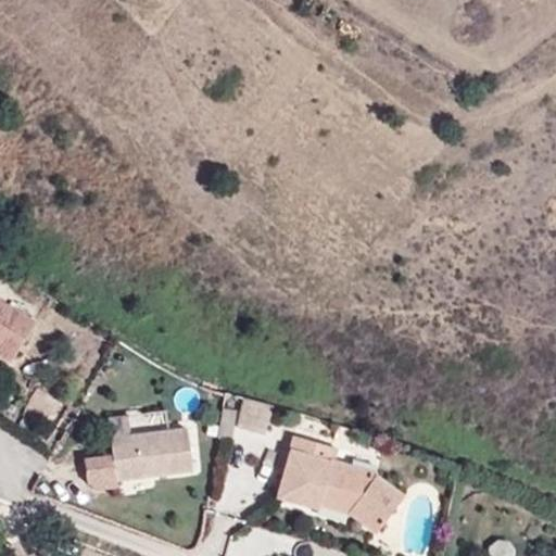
[(0,355),(9,362),(34,321),(0,301),(0,355)]
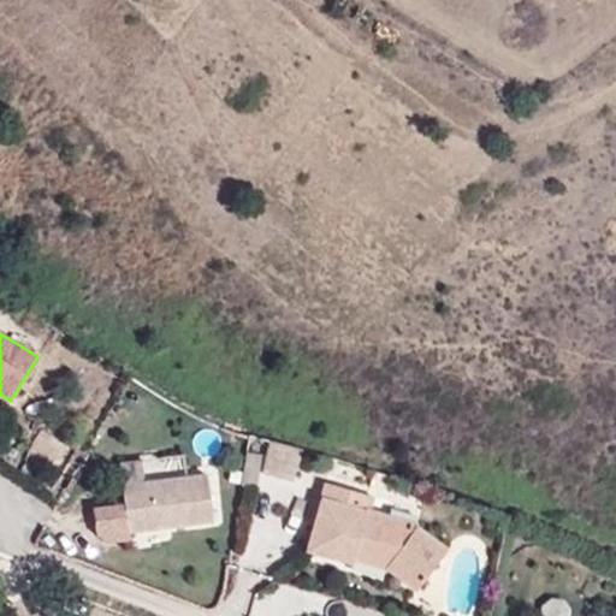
[(294,481),(302,450),(273,442),(265,473),(294,481)]
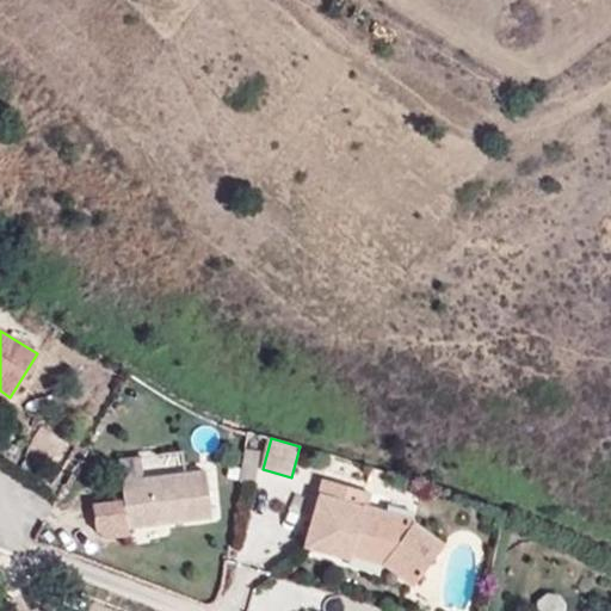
[(259,451),(245,449),(240,480),(254,482),(259,451)]
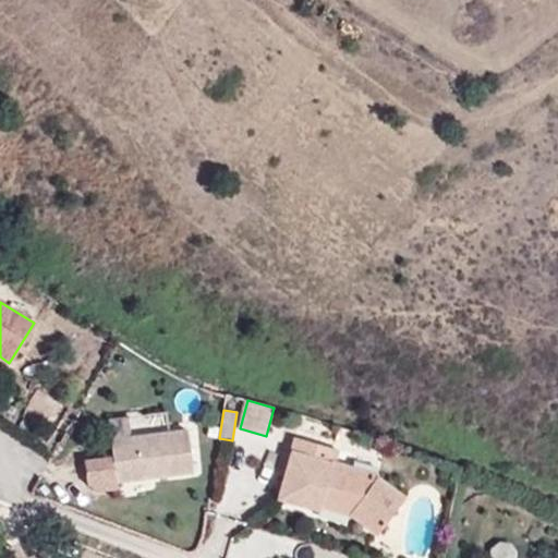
[(116,482),(192,473),(186,428),(110,438),(111,456),(85,459),(88,483),(98,489),(116,487),(116,482)]
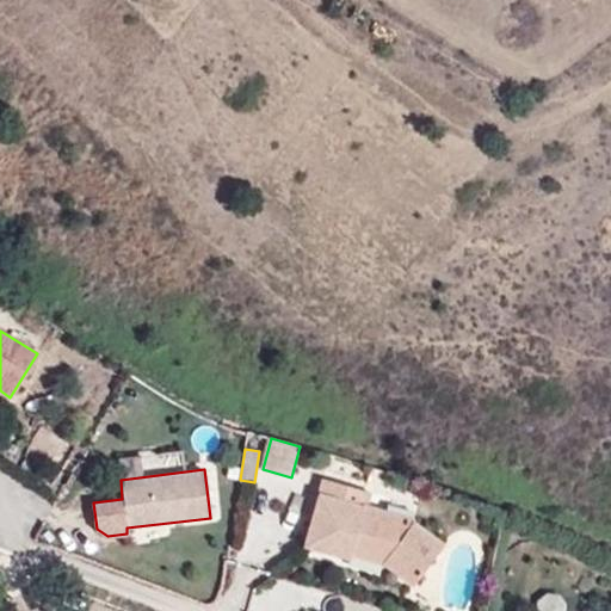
[(366,492),(323,477),(306,544),(350,557),(352,551),(382,561),(413,584),(440,545),(408,523),(409,522),(362,506),(366,492)]
